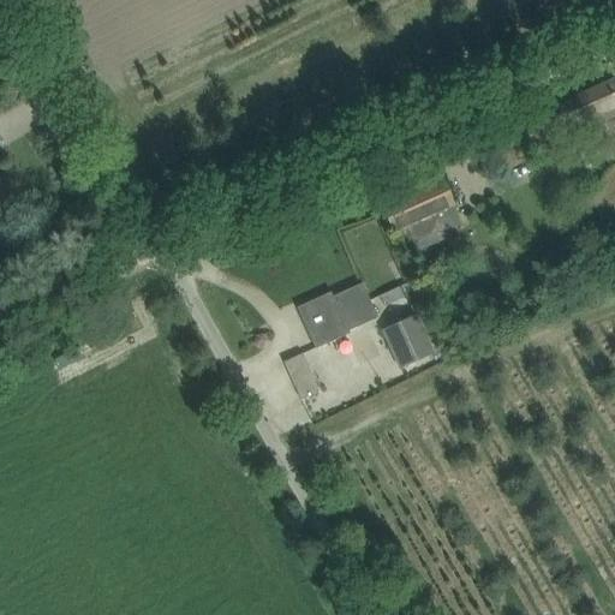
[(533,120),(539,133),(543,143),(584,125),(613,168),(584,201),(609,224),(614,216),(614,83),(614,81),(572,100),(572,102),(533,120)]
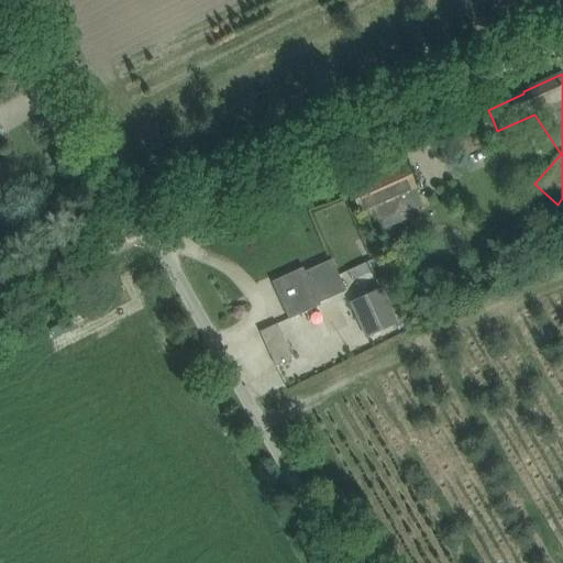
[(407,209),(400,195),(415,188),(404,164),(351,188),(368,225),(407,209)]
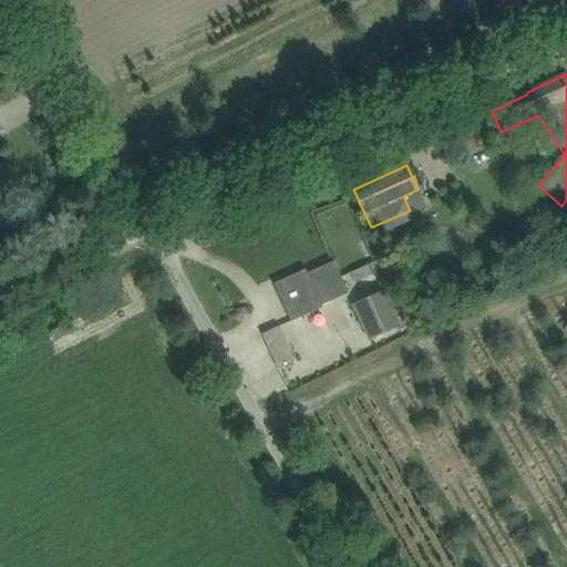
[(411,328),(380,259),(351,272),(356,282),(374,272),(383,291),(353,305),(369,339),(399,326),(402,332),(411,328)]
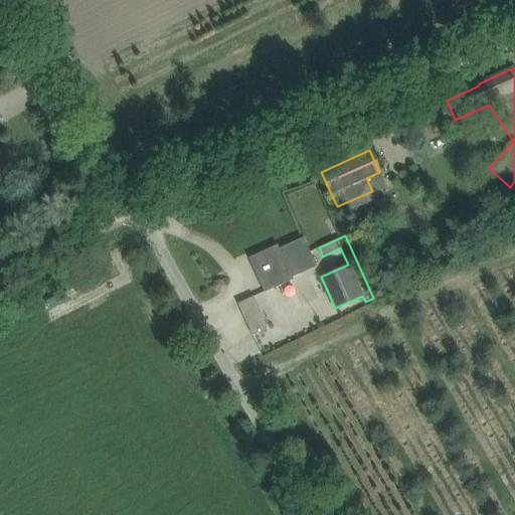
[(316,267),(312,255),(303,237),(274,251),(272,247),(248,258),(265,292),(293,279),(292,278),(316,267)]
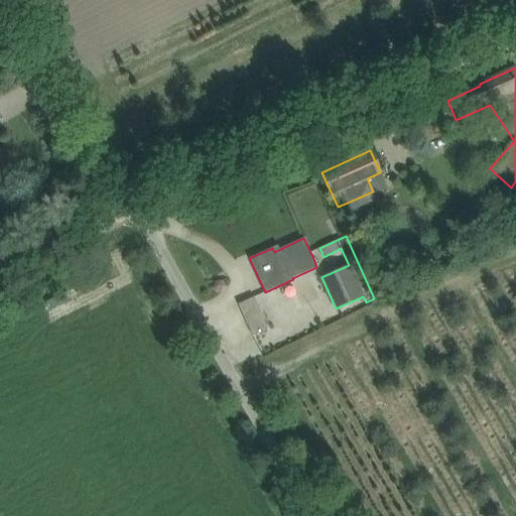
[(253,297),(238,304),(252,336),(268,329),(253,297)]
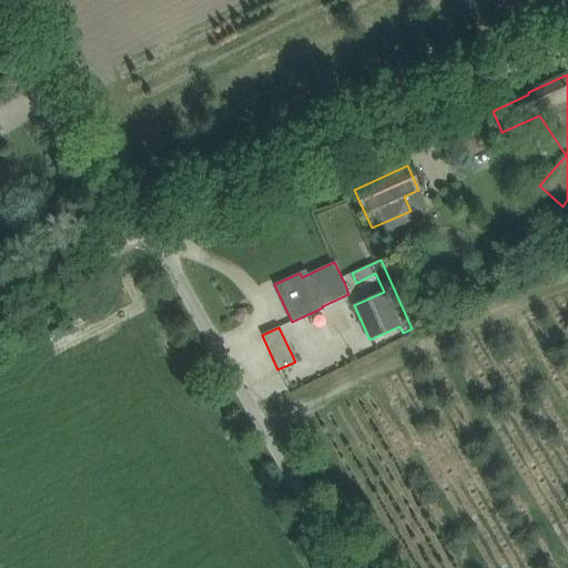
All buildings are outlined.
